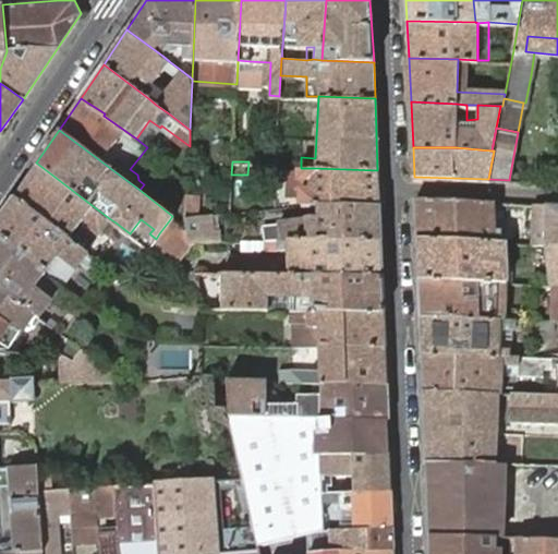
[(36,163),(14,196),(69,237),(83,217),(100,230),(105,225),(112,229),(116,223),(109,218),(92,205),(36,163)]
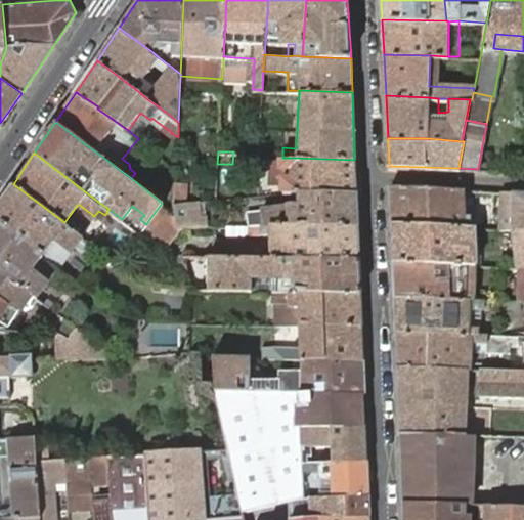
[(285,181),(285,190),(299,191),(356,192),(354,160),(295,158),(282,158),(271,158),(271,181),(285,181)]
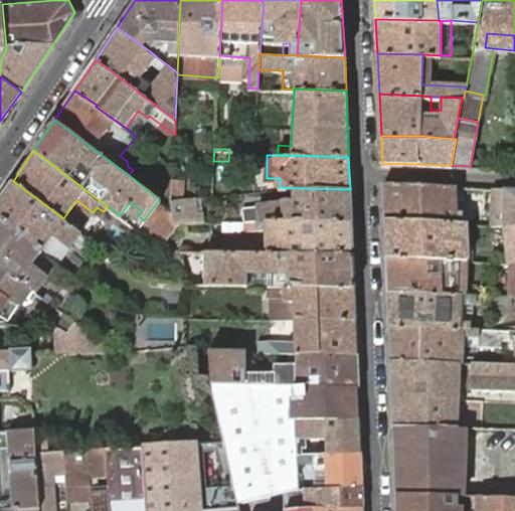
[(173,177),(172,198),(183,197),(184,178),(173,177)]
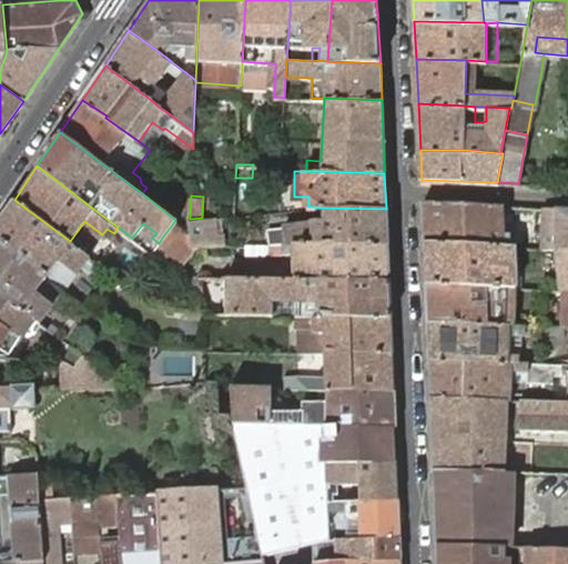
[(14,200),(0,220),(0,239),(47,274),(63,286),(75,270),(77,271),(82,263),(90,270),(97,261),(89,255),(88,254),(70,241),(14,200)]
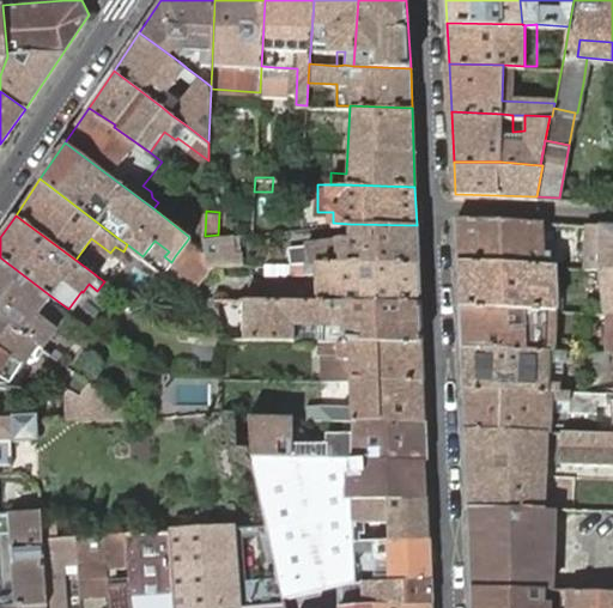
[(456,216),(457,261),(545,263),(542,219),(456,216)]
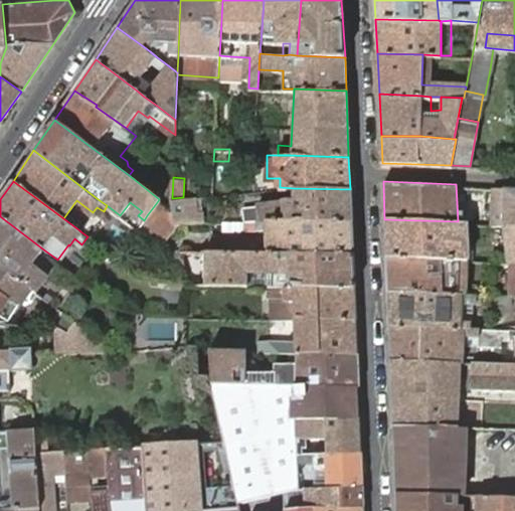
[(501,222),(505,222),(514,222),(514,186),(503,186),(493,186),(491,222),(501,222)]
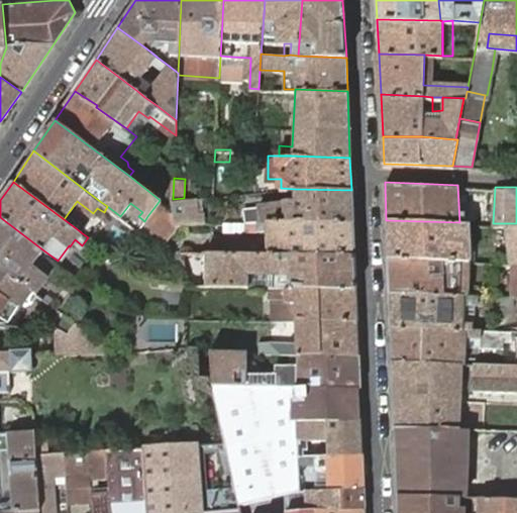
[(352,221),(351,190),(295,189),(294,199),(285,200),(260,203),(261,206),(245,207),(246,221),(257,220),(262,221),(268,220),(287,220),(352,221)]
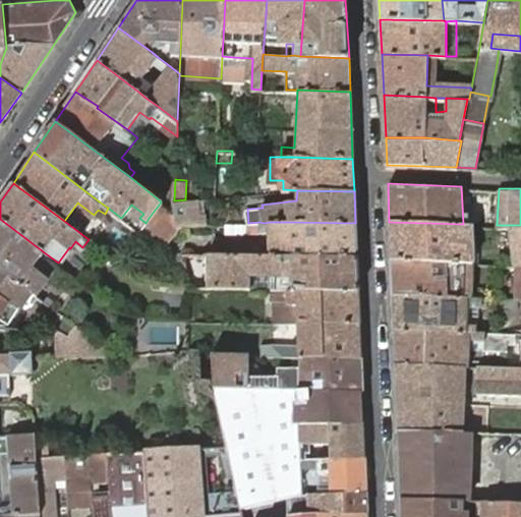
[(174,200),(174,212),(176,217),(179,224),(205,224),(204,214),(198,215),(196,198),(185,199),(174,200)]
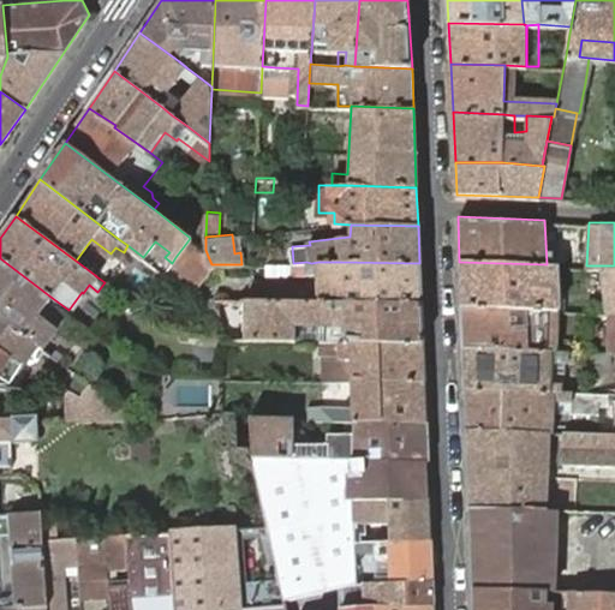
[(91,239),(76,261),(95,275),(111,253),(91,239)]
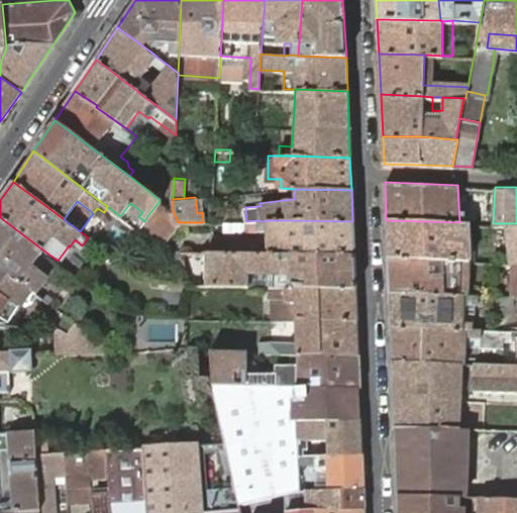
[(147,216),(144,221),(167,237),(178,222),(175,215),(158,203),(147,216)]
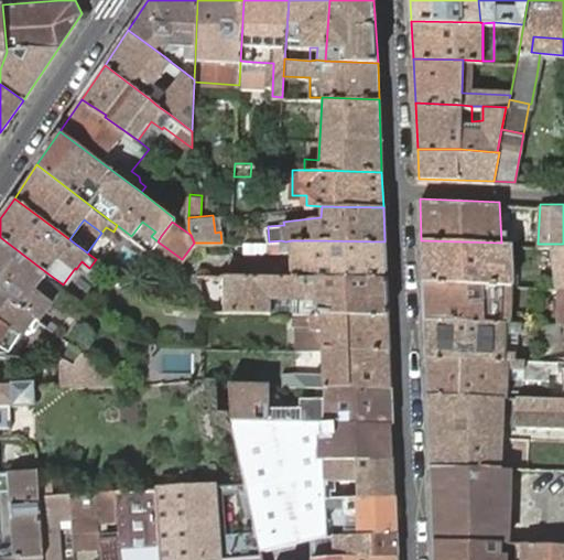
[(0,237),(0,289),(35,315),(40,319),(47,323),(60,307),(52,301),(34,288),(46,272),(0,237)]
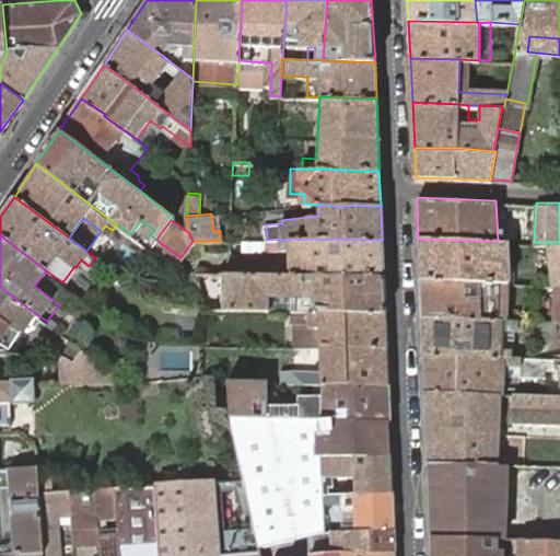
[(383,276),(382,240),(311,239),(290,239),(283,240),(279,239),(267,240),(267,248),(279,247),(289,248),(289,256),(230,255),(230,273),(383,276)]
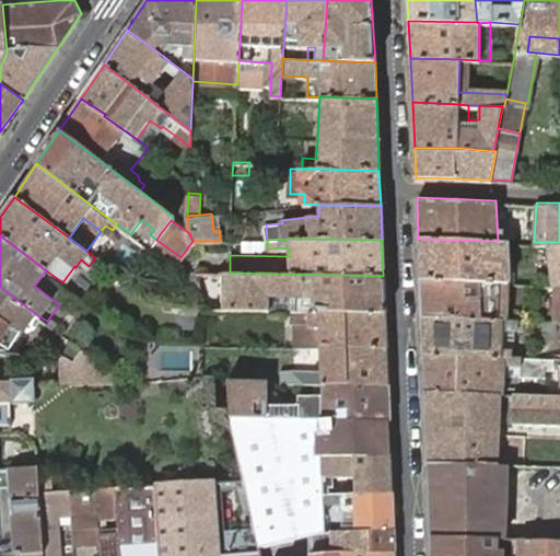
[(418,239),(420,278),(508,281),(506,276),(510,275),(509,250),(509,241),(498,241),(418,239)]
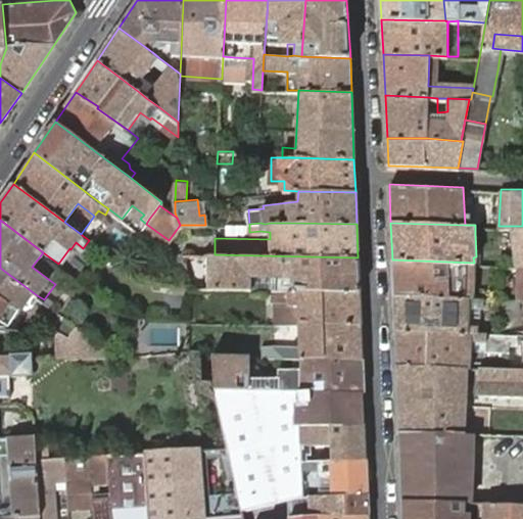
[(517,265),(520,264),(522,264),(522,226),(513,226),(517,265)]
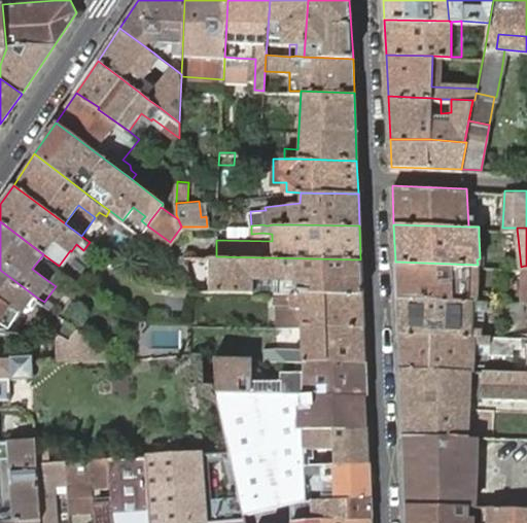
[(169,255),(187,270),(192,290),(273,291),(362,293),(360,259),(216,256),(210,256),(184,255),(169,255)]
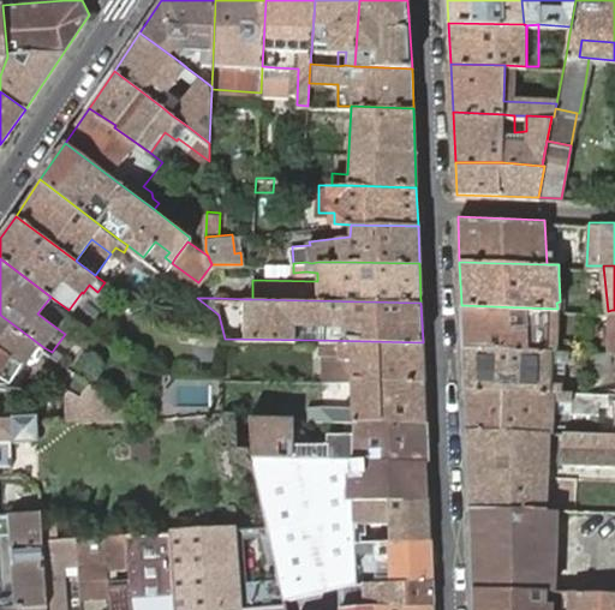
[(461,305),(463,346),(506,346),(557,350),(557,309),(461,305)]
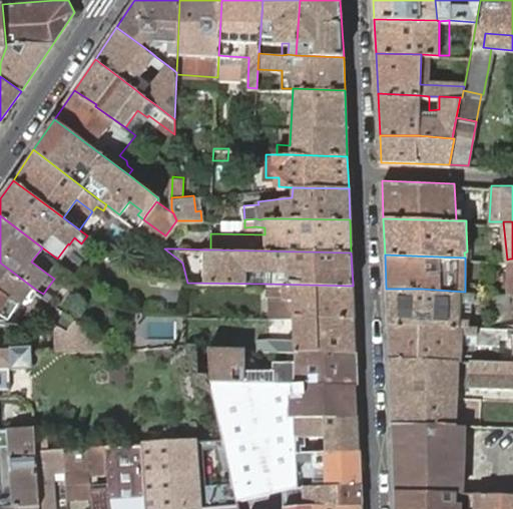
[(0,321),(7,322),(32,287),(0,263),(0,321)]
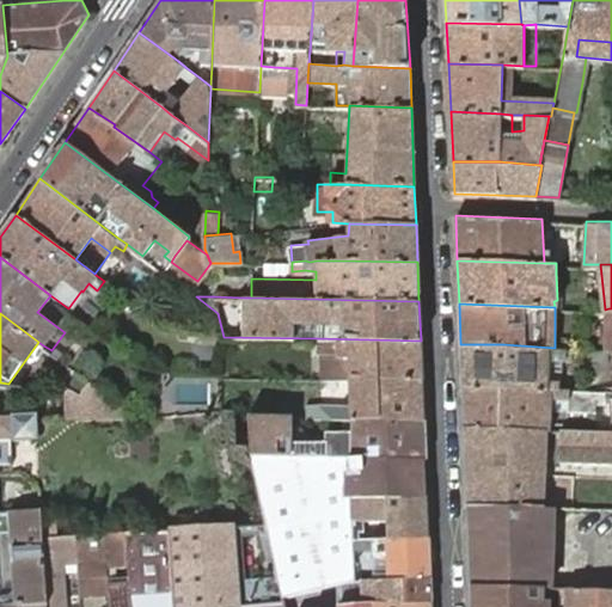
[(421,341),(317,338),(317,351),(320,351),(338,351),(349,351),(349,379),(422,379),(421,341)]
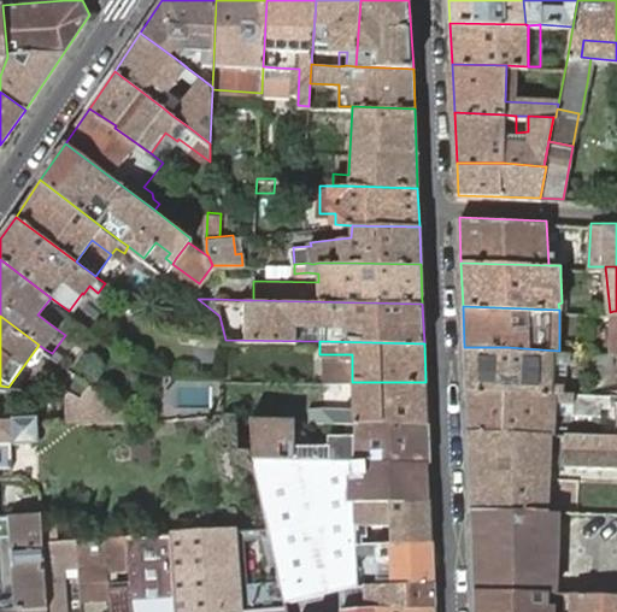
[(464,347),(466,388),(563,392),(563,384),(552,384),(553,360),(566,360),(576,362),(613,363),(613,360),(616,360),(616,352),(613,353),(577,351),(559,351),(507,347),(464,347)]
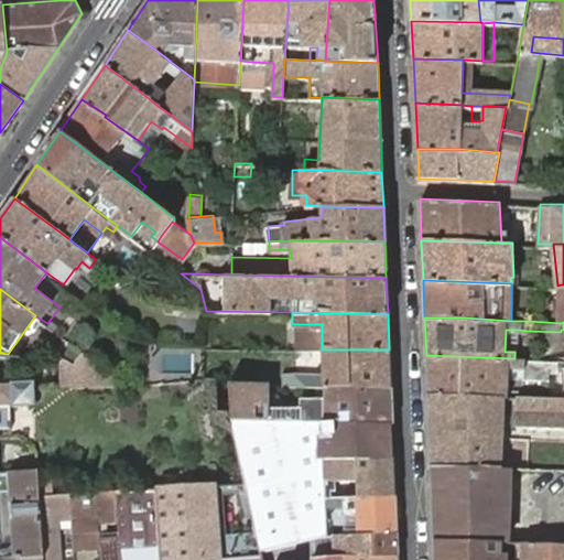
[(295,324),(295,348),(322,350),(322,324),(312,324),(295,324)]
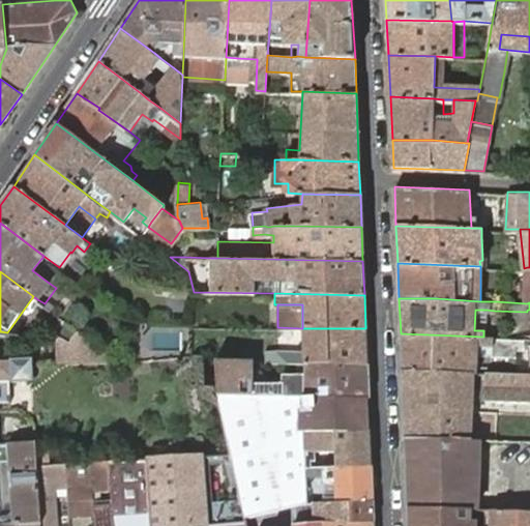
[(474,330),(483,330),(486,330),(487,310),(475,310),(474,330)]
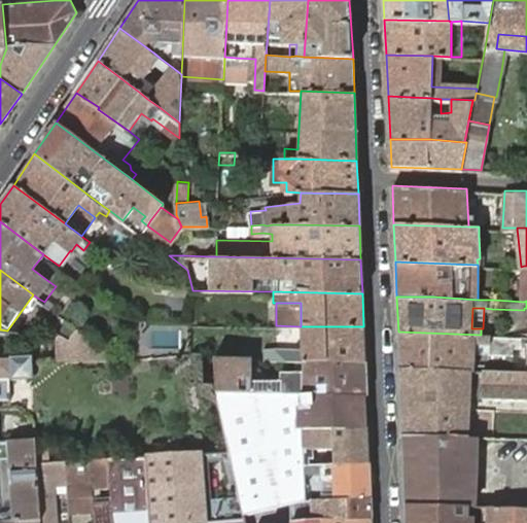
[(56,322),(54,328),(57,332),(70,338),(76,326),(61,314),(56,322)]
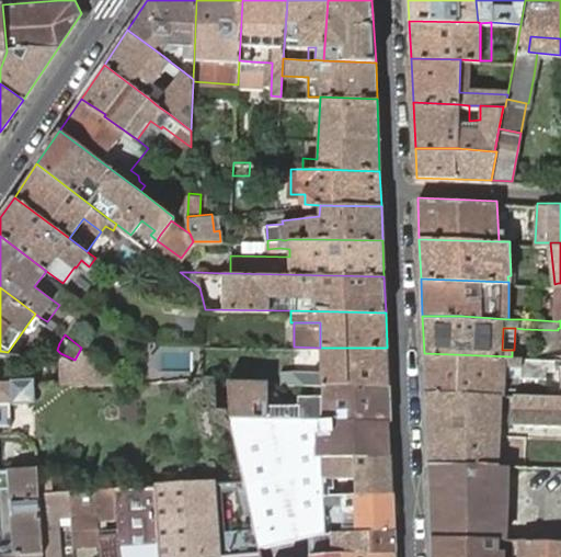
[(75,360),(60,353),(60,377),(118,377),(81,348),(75,360)]
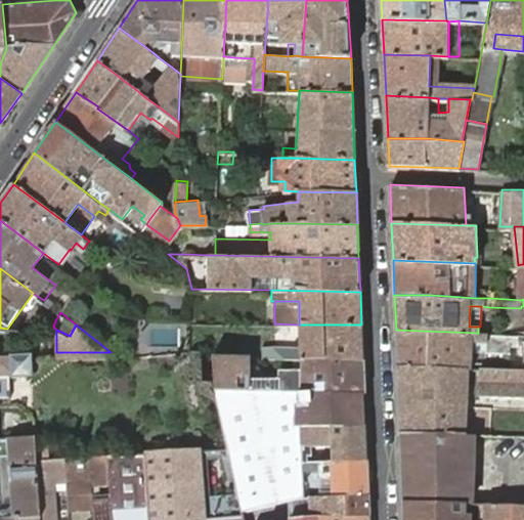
[(363,358),(361,325),(299,325),(300,345),(271,345),(272,356),(300,357),(363,358)]
